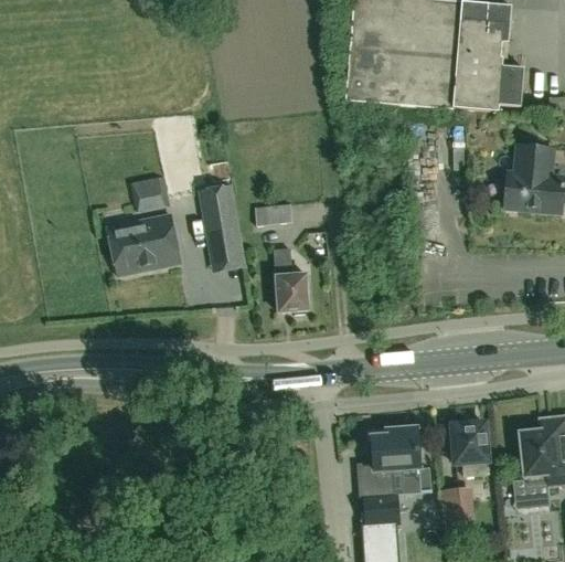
[(352,0),(344,101),(452,109),(452,108),(499,112),(499,105),(521,107),(524,69),(502,66),(504,43),(509,43),(512,7),(487,4),(488,0),(352,0)]
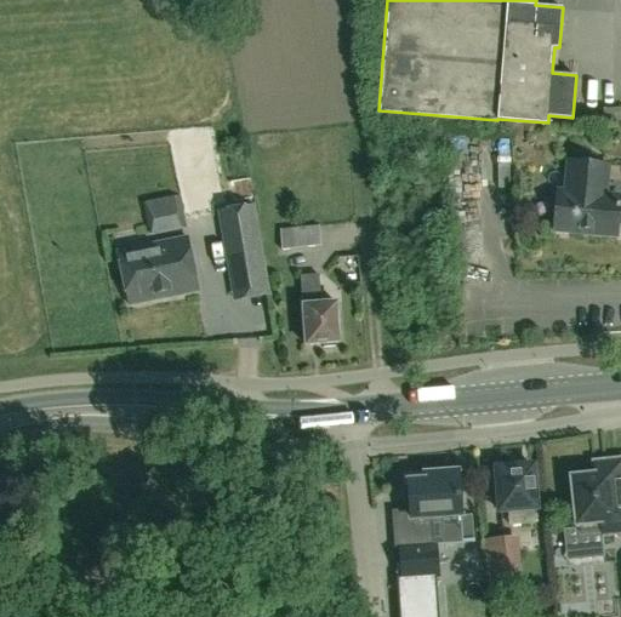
[(617,232),(620,193),(605,192),(609,161),(570,156),(567,187),(558,187),(554,226),(617,232)]
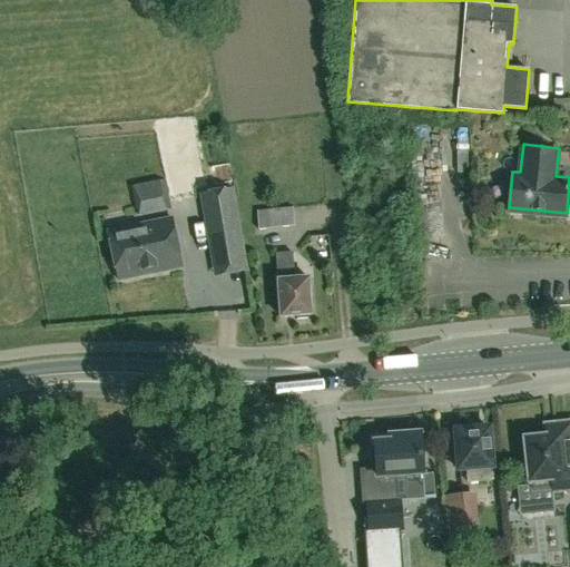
[(245,267),(243,254),(231,187),(202,193),(216,273),(245,267)]
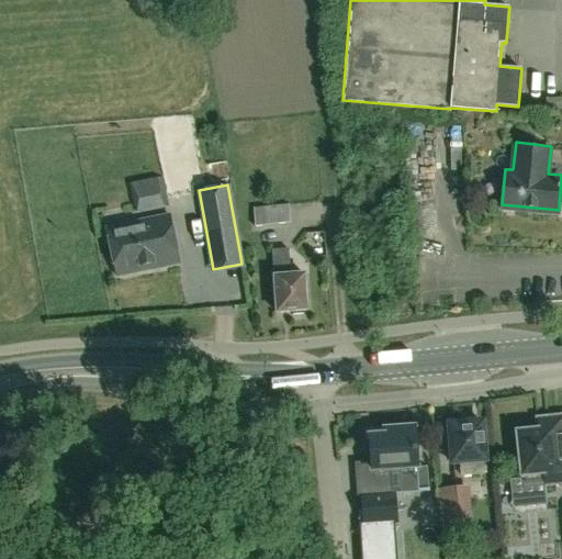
[(143,200),(144,212),(170,209),(168,196),(143,200)]
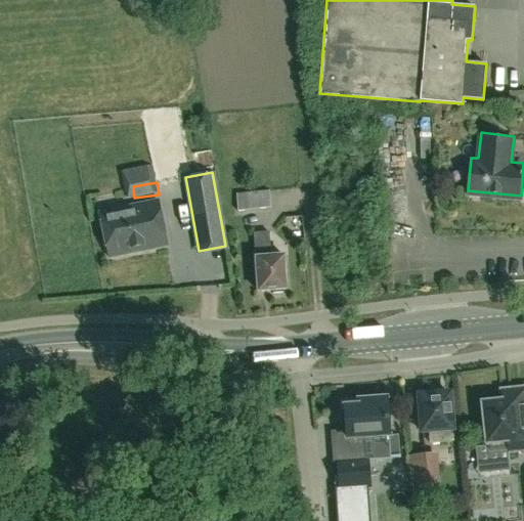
[(270,188),(236,191),(238,208),(271,205),(270,188)]
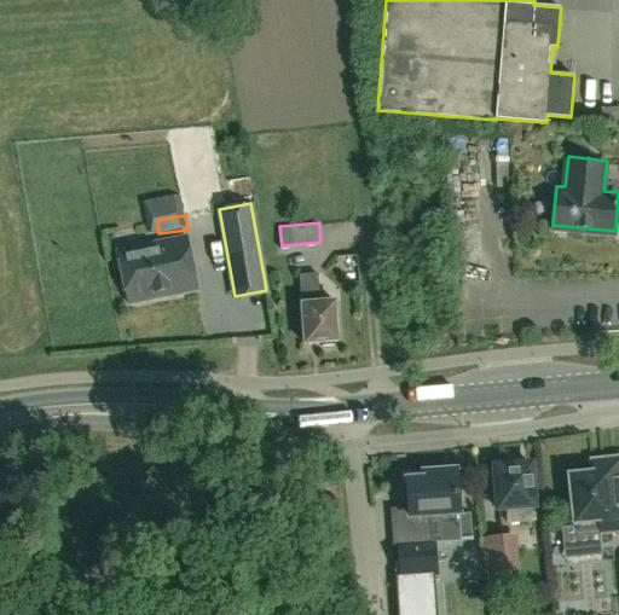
[(128,302),(197,288),(185,233),(117,248),(128,302)]
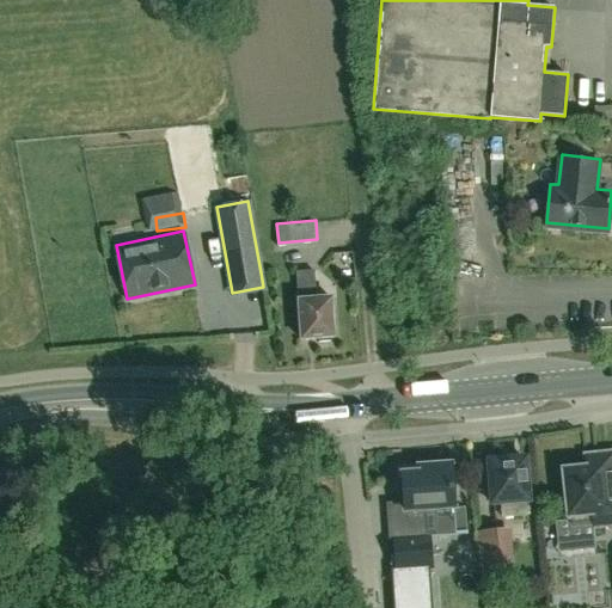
[(301,338),(305,338),(318,337),(318,341),(330,339),(330,336),(334,336),(331,296),(316,298),(314,269),(297,270),(301,338)]
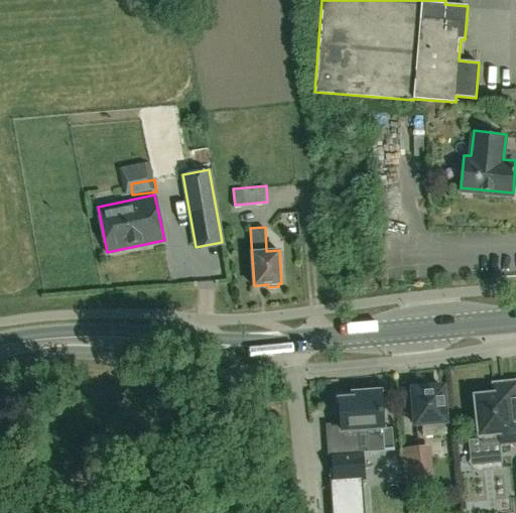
[(515,380),(502,382),(493,382),(495,393),(474,395),(479,437),(480,436),(481,443),(500,441),(500,442),(515,440),(515,380)]
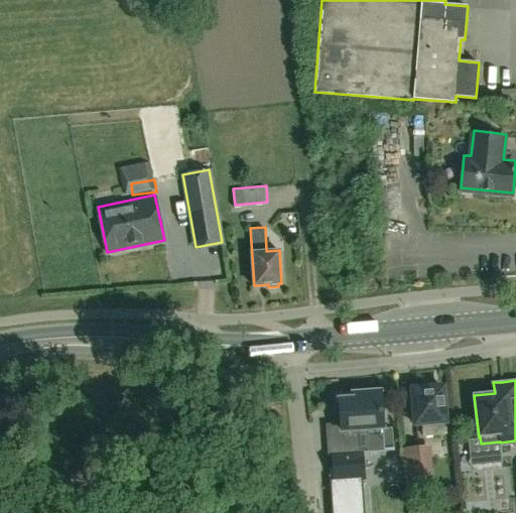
[(423,433),(446,431),(442,386),(413,388),(415,422),(422,422),(423,433)]
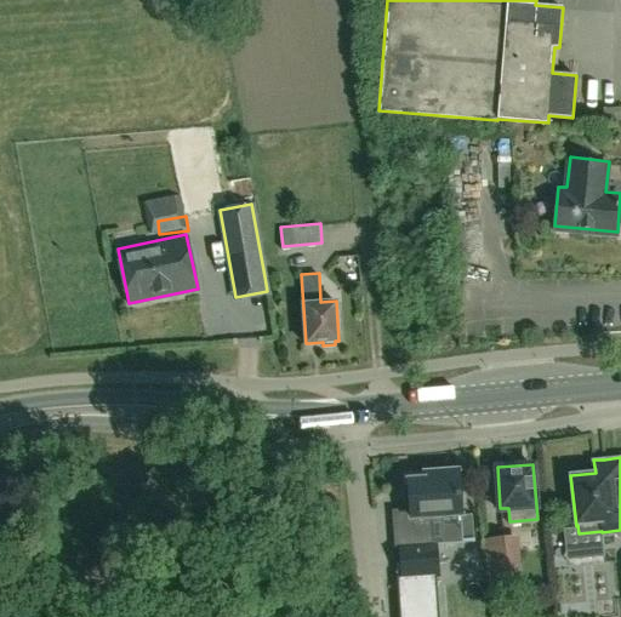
[(411,508),(394,509),(397,548),(402,548),(403,576),(398,576),(400,616),(438,616),(436,575),(439,575),(437,543),(433,544),(431,515),(462,513),(459,469),(453,469),(453,468),(438,469),(438,470),(426,472),(427,478),(409,479),(411,508)]
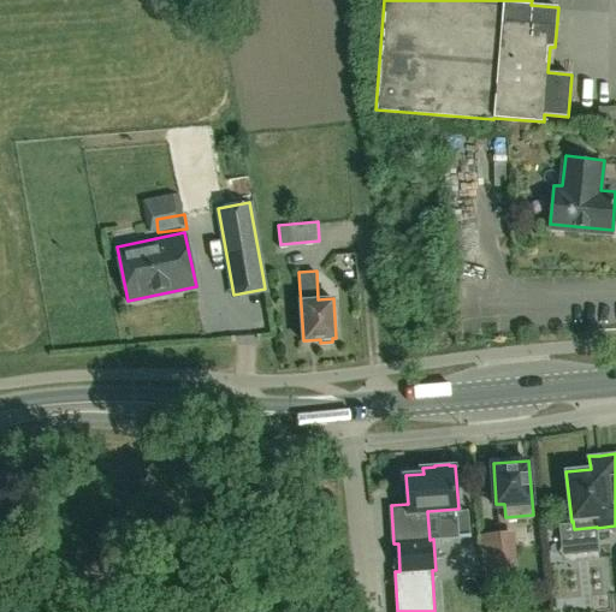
[(486,581),(505,578),(503,559),(501,560),(498,533),(501,533),(501,532),(481,534),(486,581)]
